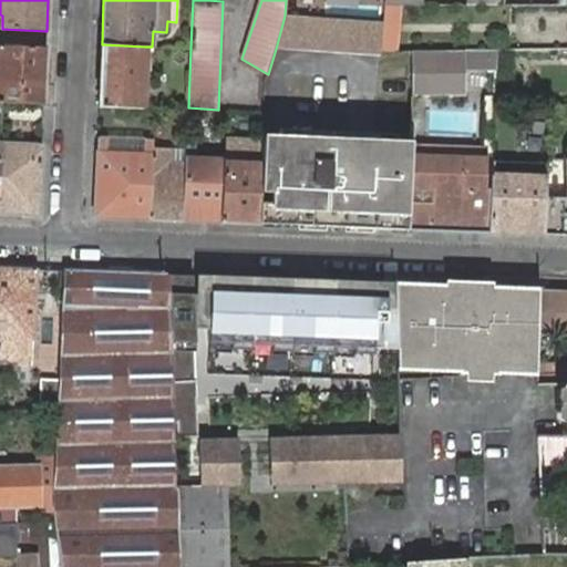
[(400,6),(384,6),(382,22),(380,50),(397,51),(400,6)]
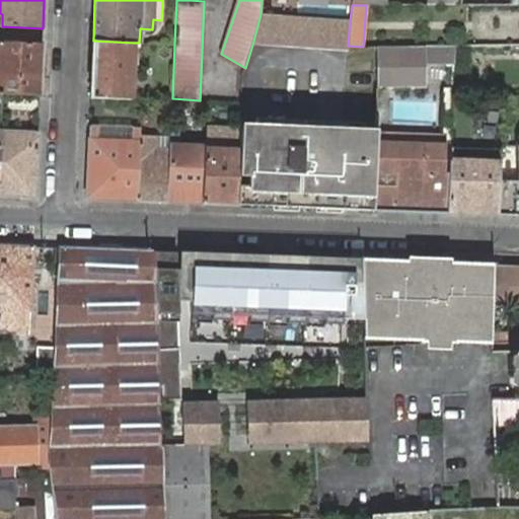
[(261,14),(252,45),(348,51),(348,46),(350,20),(261,14)]
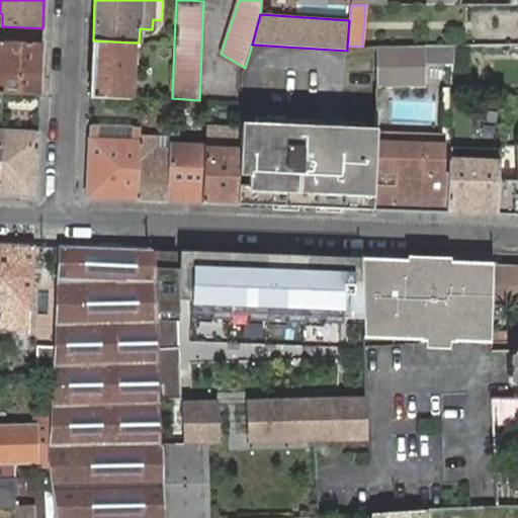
[(41,44),(42,28),(2,26),(0,25),(0,93),(39,95),(41,44)]
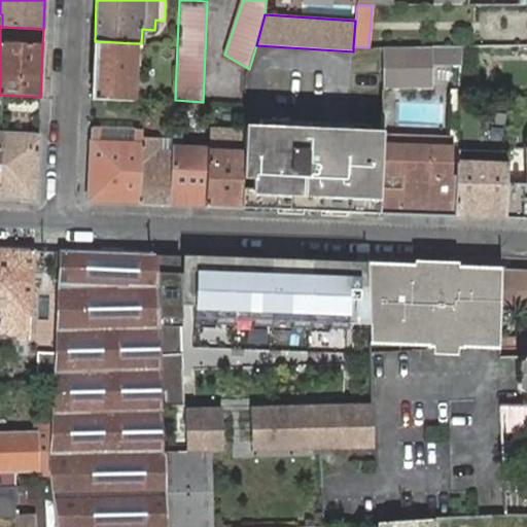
[(92,99),(133,101),(135,43),(95,41),(92,99)]
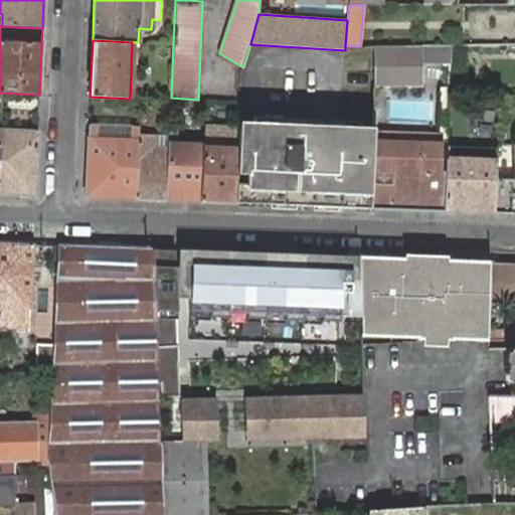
[(423,45),(375,45),(374,88),(422,88),(422,66),(451,67),(453,45),(423,45)]
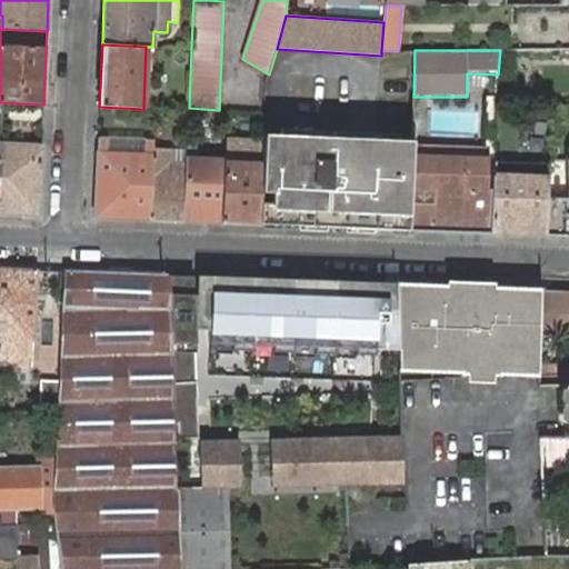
[(518,83),(502,83),(502,101),(518,101),(518,83)]
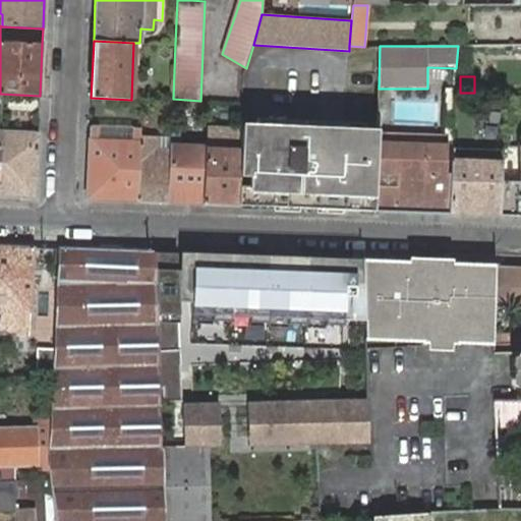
[(378,129),(241,123),(240,151),(239,177),(253,177),(251,206),(344,210),(373,212),(374,185),(375,173),(377,134),(378,129)]
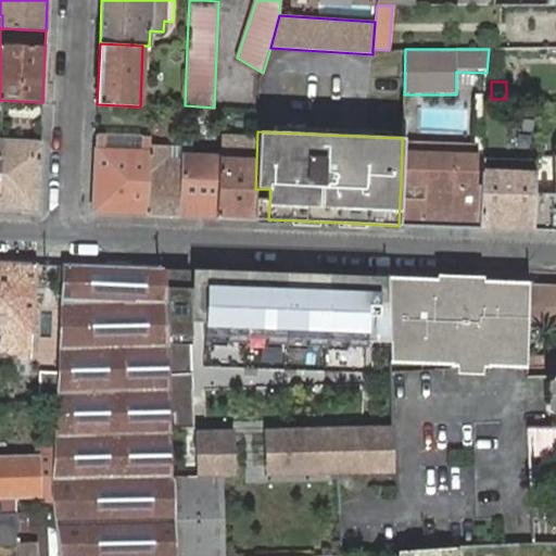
[(92,213),(147,215),(150,144),(150,137),(142,137),(141,149),(105,148),(105,135),(96,135),(92,213)]
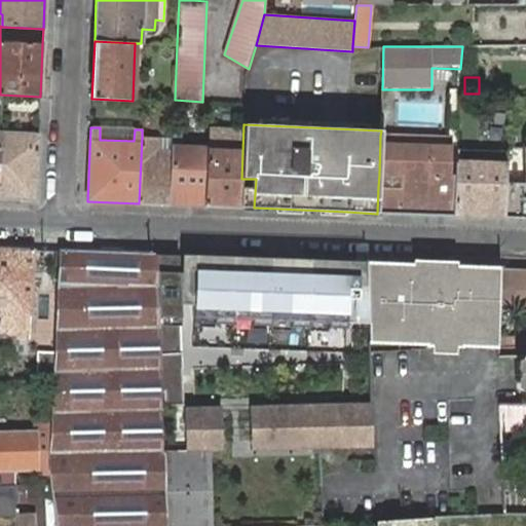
[(134,141),(135,129),(100,127),(100,140),(134,141)]
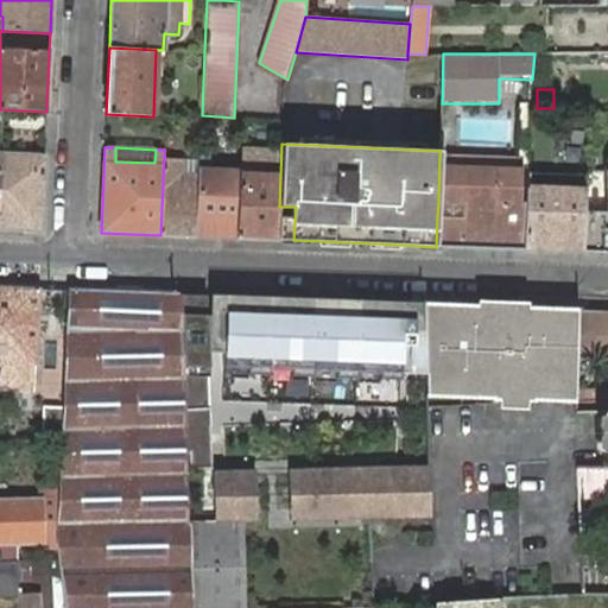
[(242,147),(240,175),(238,238),(277,239),(279,207),(280,176),(280,150),(242,147)]
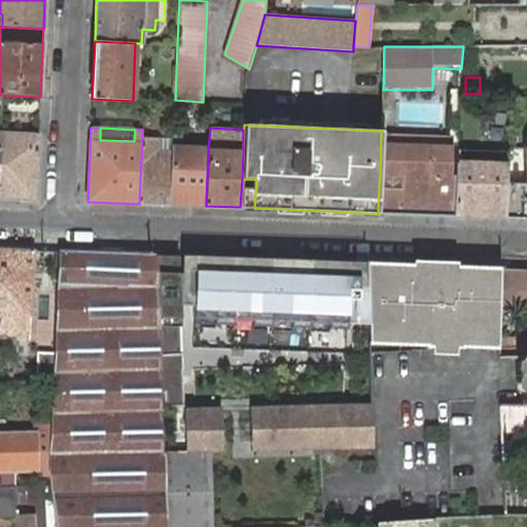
[(0,197),(36,199),(38,134),(0,132),(0,139),(0,197)]
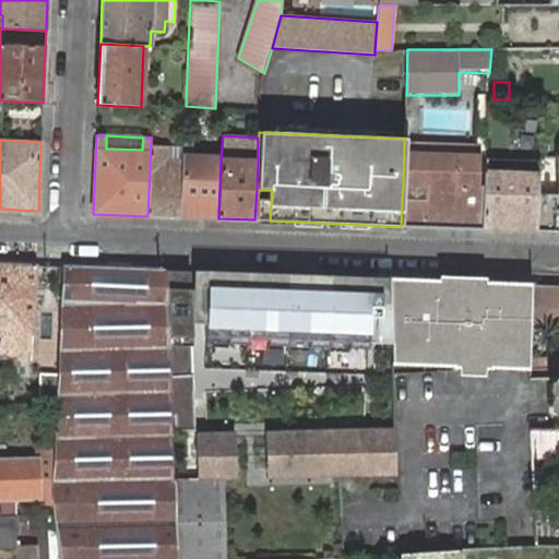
[(218,218),(221,161),(215,159),(215,167),(198,166),(198,159),(199,143),(183,142),(183,146),(182,159),(180,217),(218,218)]
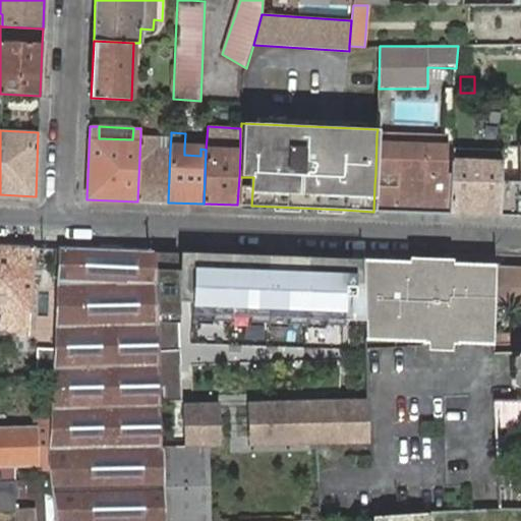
[(421,213),(449,214),(451,174),(447,175),(448,147),(401,145),(401,135),(377,134),(375,173),(397,173),(397,186),(374,185),(373,212),(412,213),(413,206),(421,206),(421,213)]
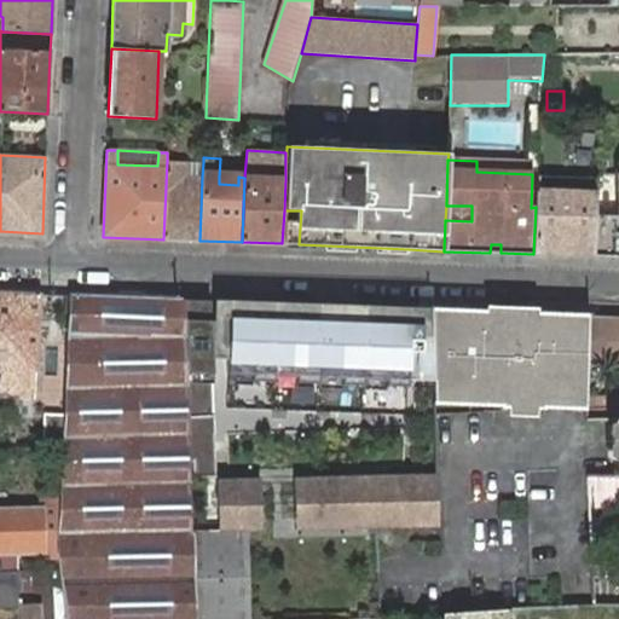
[(163,239),(200,241),(202,177),(186,177),(186,162),(167,161),(163,239)]
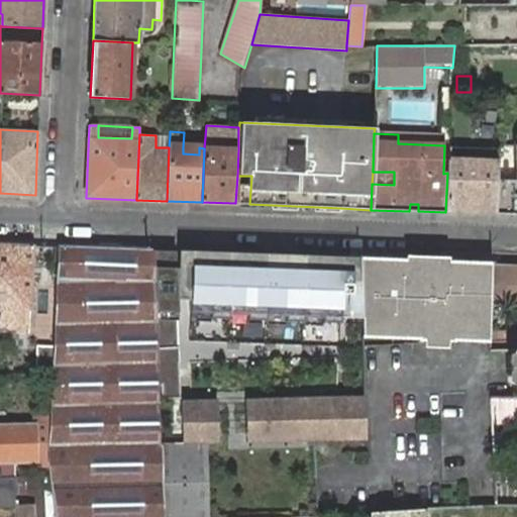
[(444,136),(398,134),(398,143),(444,145),(444,136)]
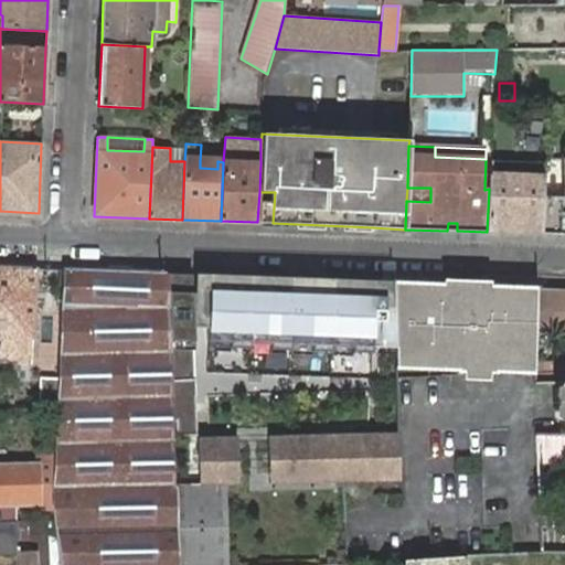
[(170,161),(184,161),(185,148),(170,148),(170,161)]
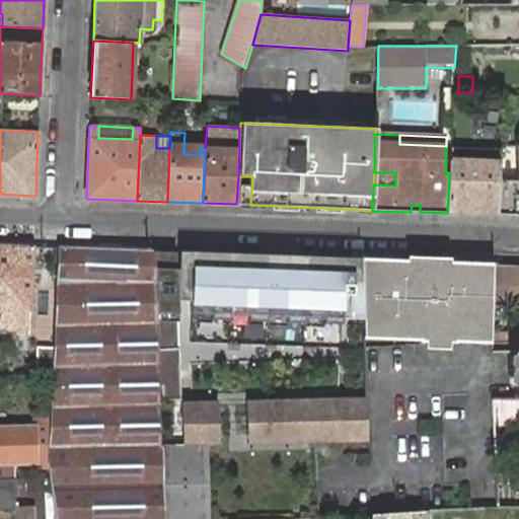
[(455,160),(449,161),(449,173),(447,213),(499,215),(500,180),(500,162),(455,160)]
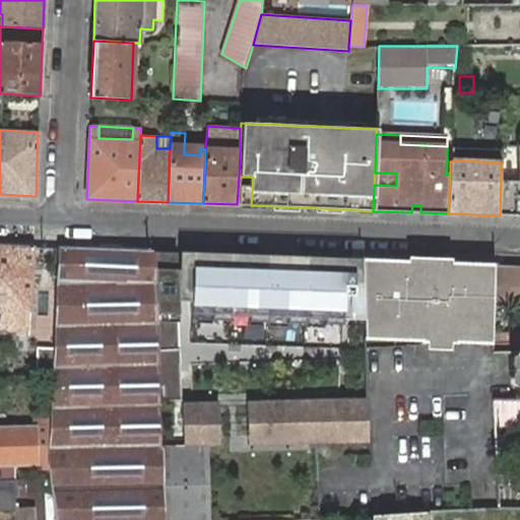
[(518,181),(501,181),(500,215),(517,215),(518,181)]
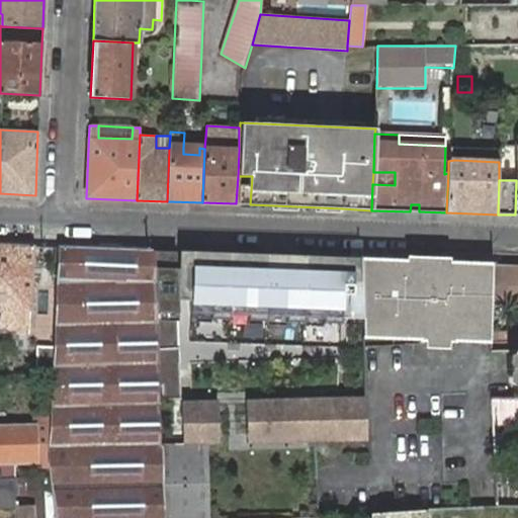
[(33,246),(0,244),(0,310),(0,311),(1,327),(29,328),(30,312),(33,246)]
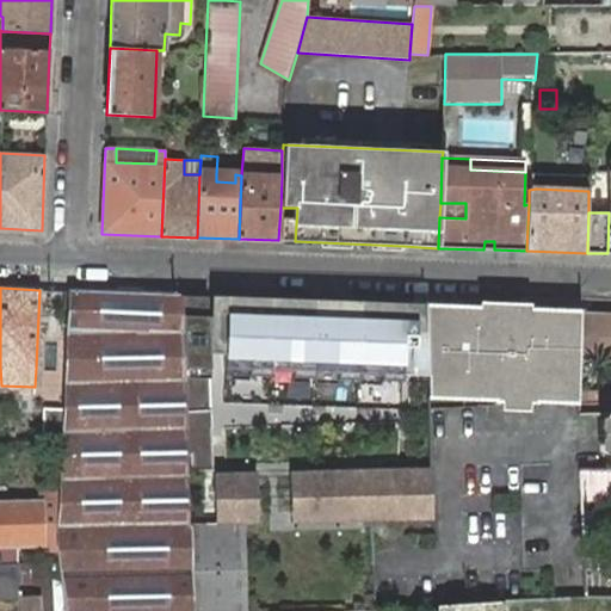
[(181,296),(68,291),(62,409),(61,440),(56,535),(55,559),(65,610),(246,610),(245,531),(244,523),(215,524),(187,525),(186,471),(183,366),(181,296)]
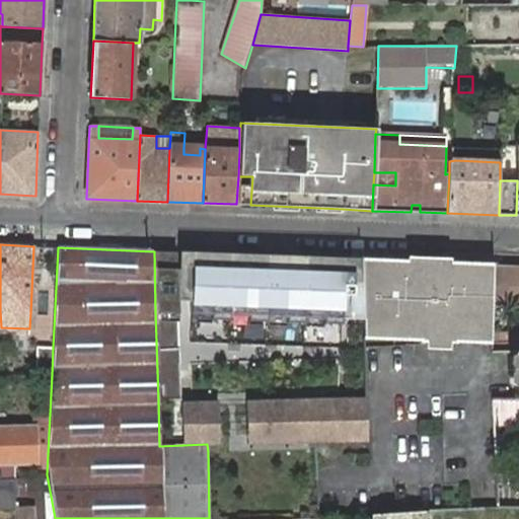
[(187,252),(154,251),(155,311),(178,312),(186,312),(192,312),(342,318),(363,319),(361,260),(187,252)]
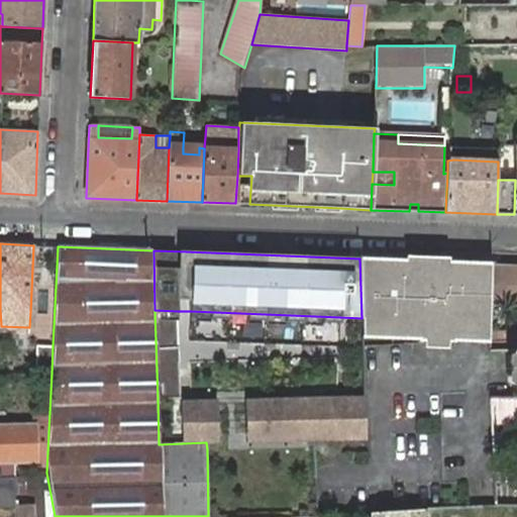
[(413,261),(359,259),(362,318),(363,332),(420,332),(420,337),(425,337),(449,337),(454,338),(475,339),(490,340),(491,306),(492,283),(492,264),(475,263),(464,263),(422,261),(422,266),(412,266),(413,261)]
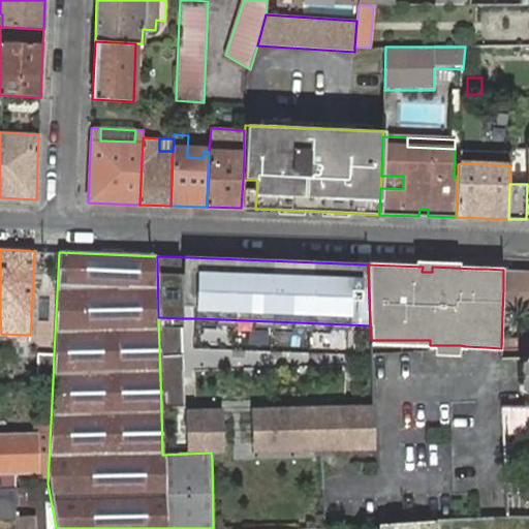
[(503,289),(502,313),(519,313),(528,312),(528,271),(503,270),(503,289)]
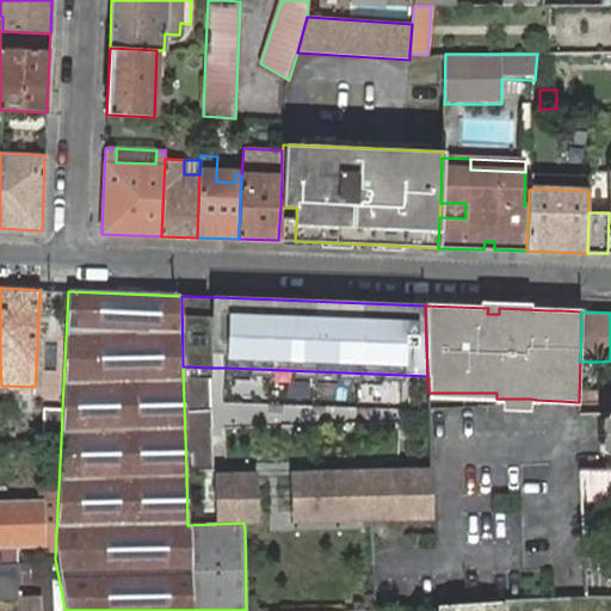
[(210,368),(183,366),(186,471),(215,470),(210,368)]
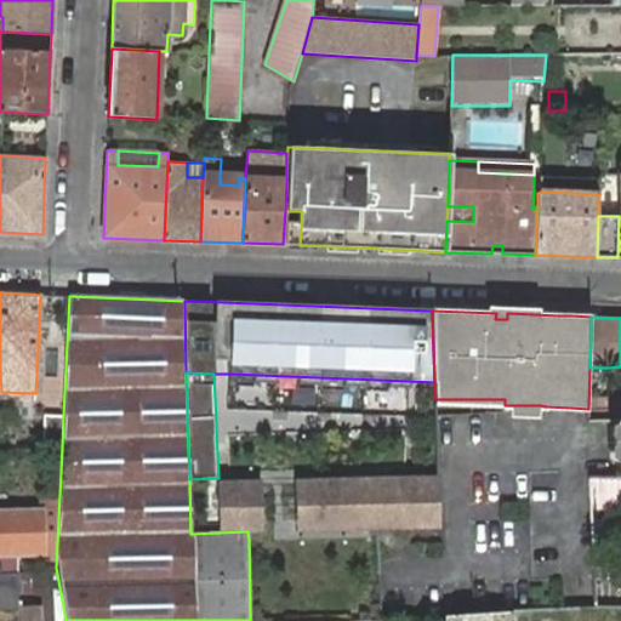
[(44,415),(43,449),(62,448),(63,416),(44,415)]
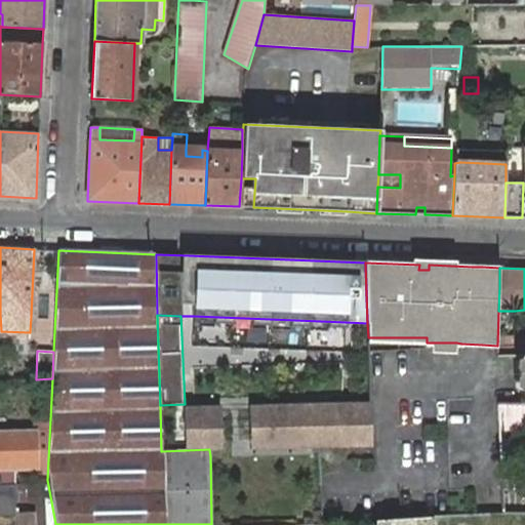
[(370,401),(248,404),(250,450),(317,448),(371,446),(370,401)]
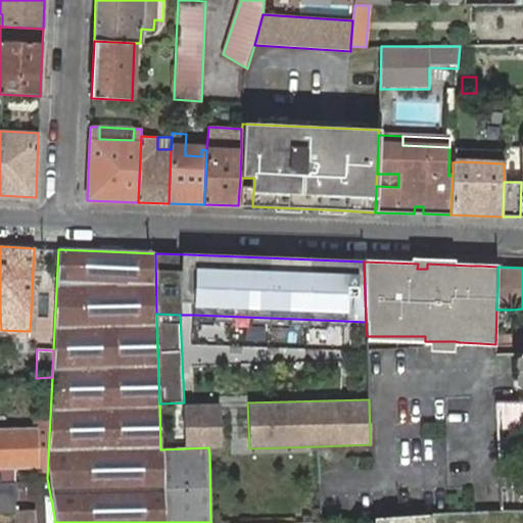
[(221,405),(184,405),(184,448),(208,447),(222,447),(221,405)]
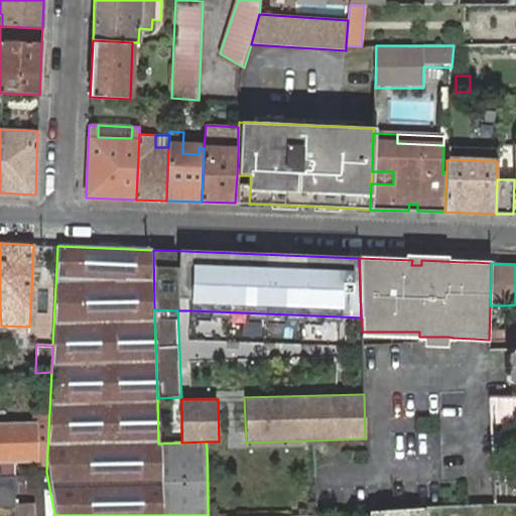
[(48,421),(35,422),(36,453),(47,452),(48,421)]
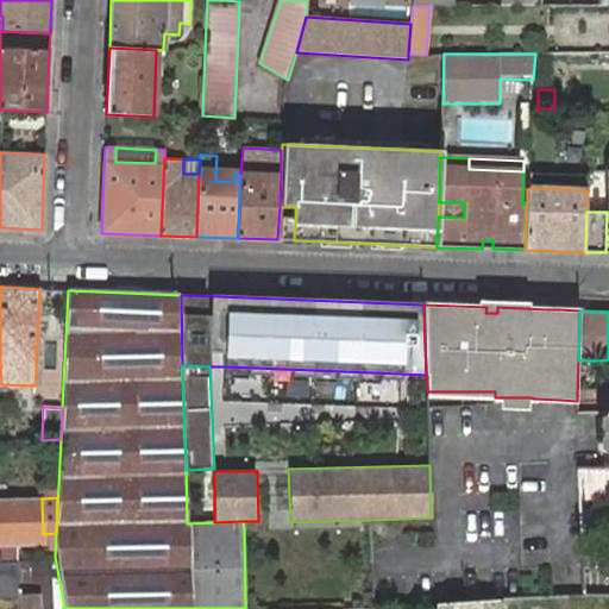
[(0,498),(0,546),(43,545),(43,534),(42,498),(0,498)]
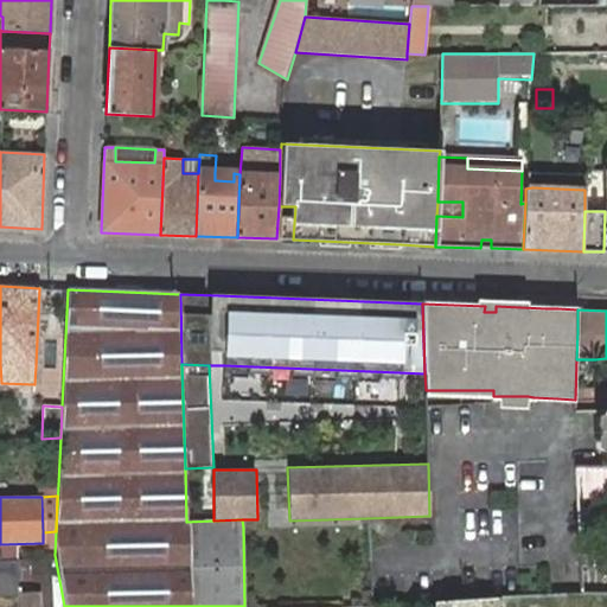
[(64,606),(55,555),(50,558),(50,577),(51,606),(64,606)]
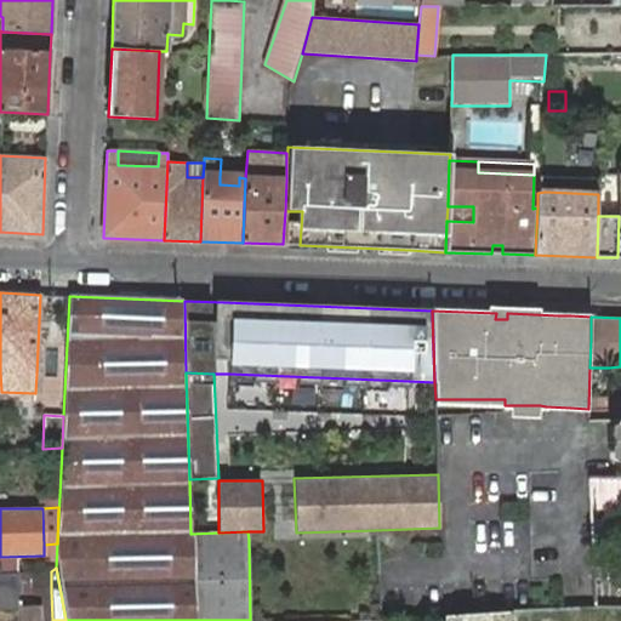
[(18,596),(18,592),(17,571),(0,571),(0,597),(18,597),(18,596)]
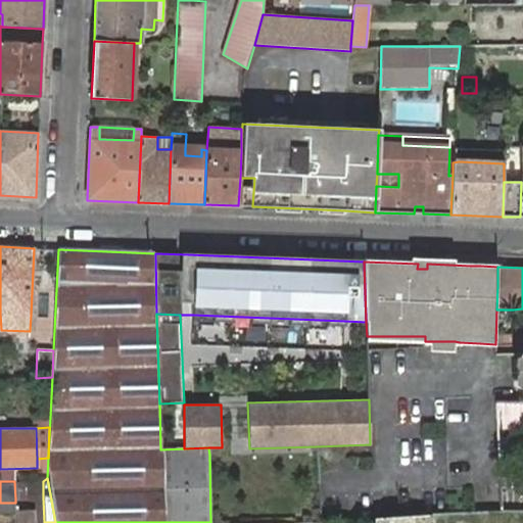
[(27,482),(14,481),(15,498),(15,502),(27,501),(27,482)]
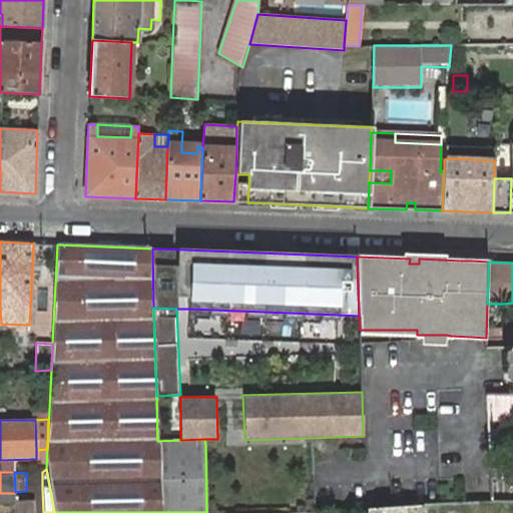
[(30,512),(29,492),(15,493),(15,512),(30,512)]
